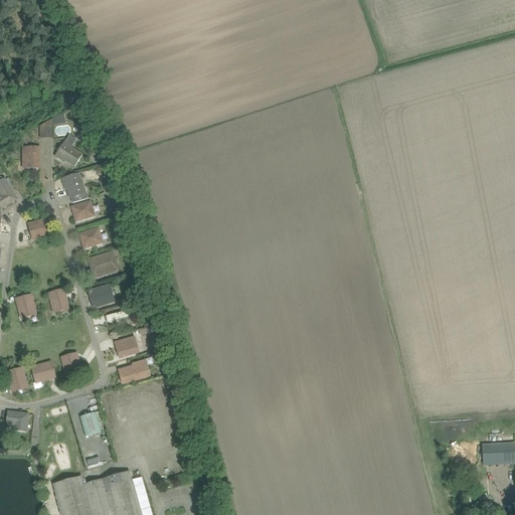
[(90,128),(83,131),(87,137),(93,135),(90,128)]
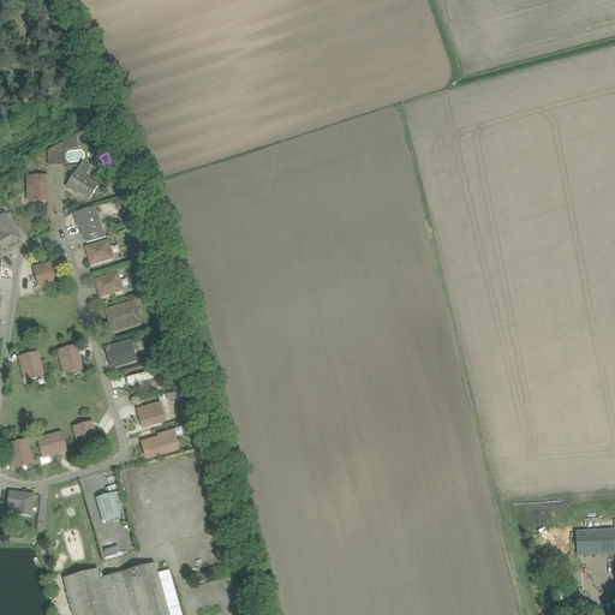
[(33,160),(25,165),(30,172),(37,168),(33,160)]
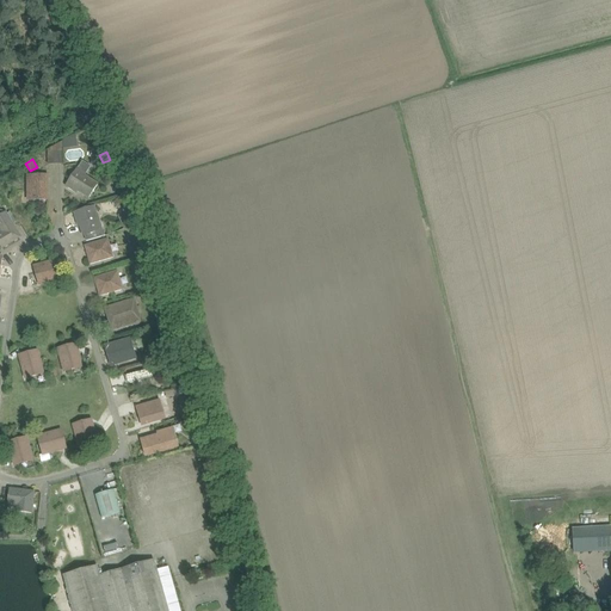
[(78,168),(67,186),(68,186),(68,189),(72,191),(73,190),(78,193),(79,191),(90,198),(99,184),(86,176),(87,174),(86,173),(91,166),(82,161),(78,168)]
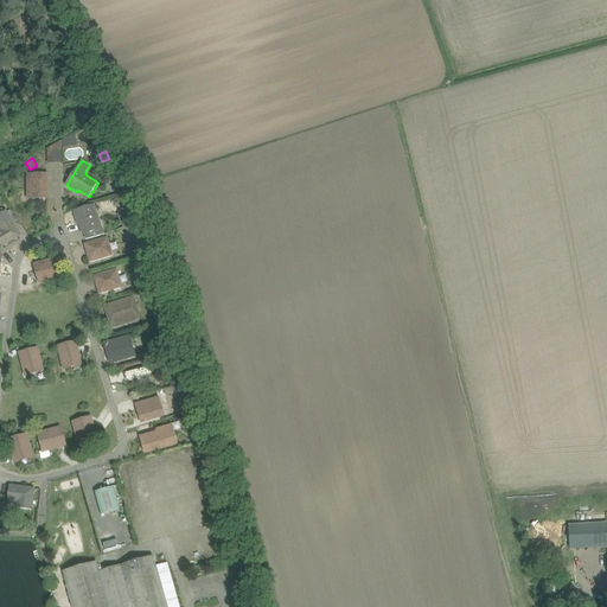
[(26,173),(26,200),(49,200),(49,173),(26,173)]
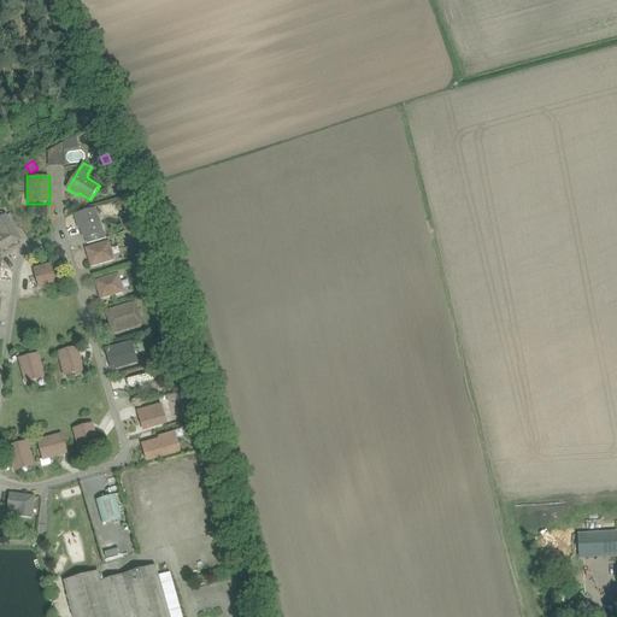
[(115,205),(121,211),(129,205),(123,198),(115,205)]
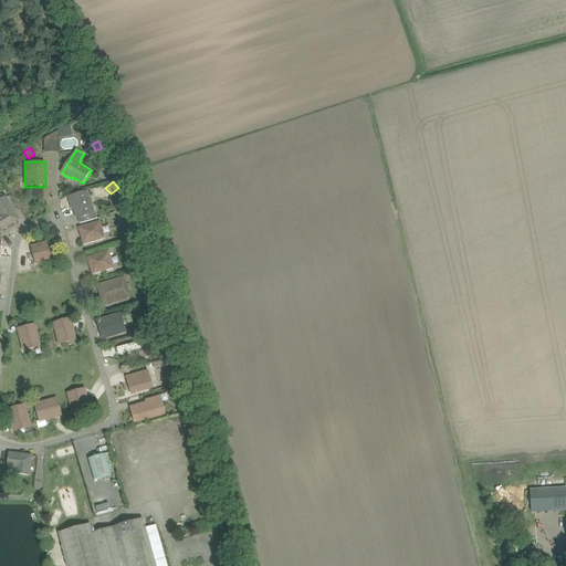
[(95,213),(87,190),(67,197),(72,211),(73,211),(76,220),(79,219),(80,224),(97,219),(96,213),(95,213)]
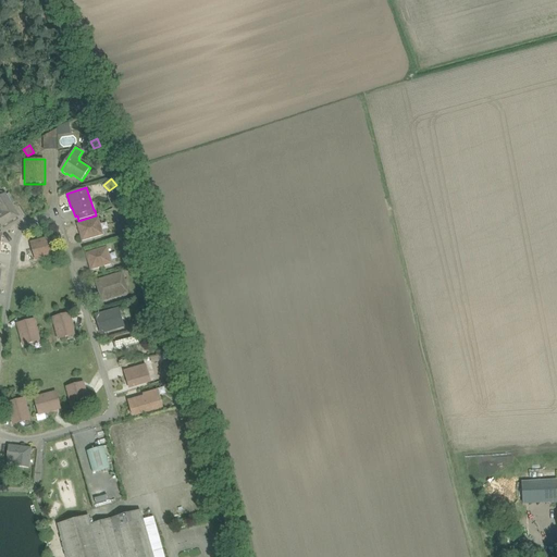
[(0,211),(0,212),(0,225),(1,227),(20,217),(5,193),(4,194),(3,193),(0,192),(0,211)]
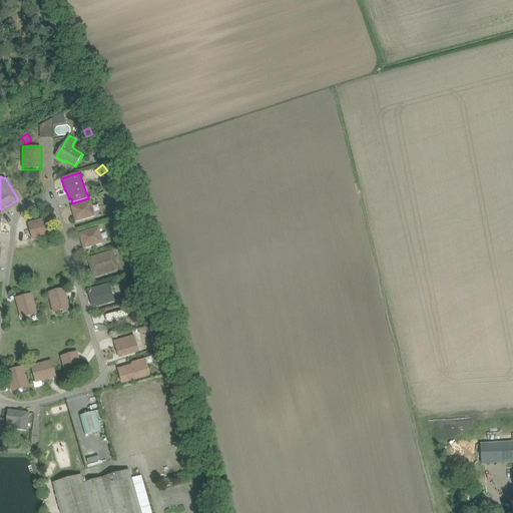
[(109,176),(99,181),(104,192),(114,187),(109,176)]
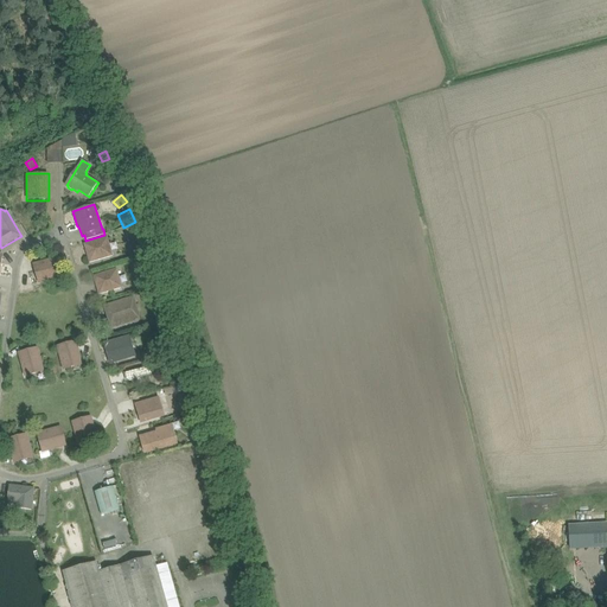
[(83,244),(89,263),(113,256),(107,237),(83,244)]
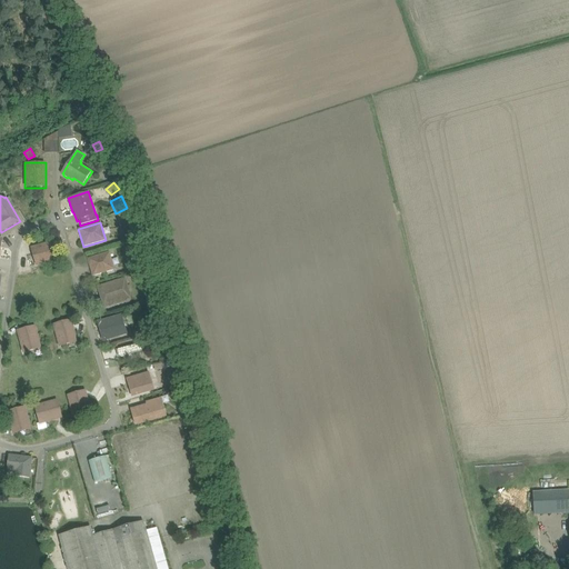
[(30,248),(36,267),(59,260),(55,241),(30,248)]
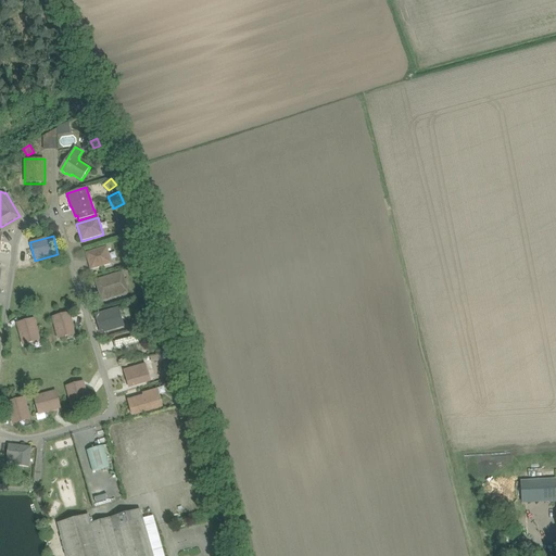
[(85,253),(90,270),(112,264),(108,247),(85,253)]
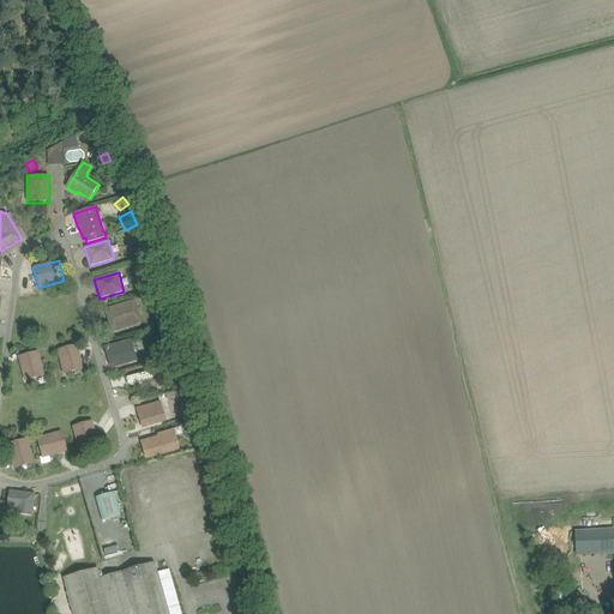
[(104,309),(112,333),(143,324),(136,300),(104,309)]
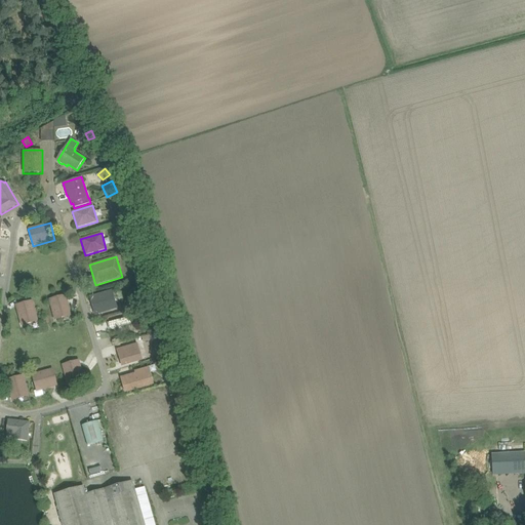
[(89,297),(95,316),(118,309),(112,290),(89,297)]
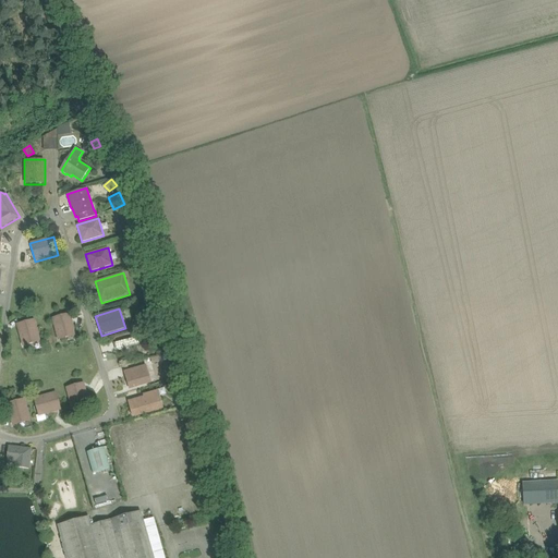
[(77,336),(71,313),(51,318),(59,341),(77,336)]
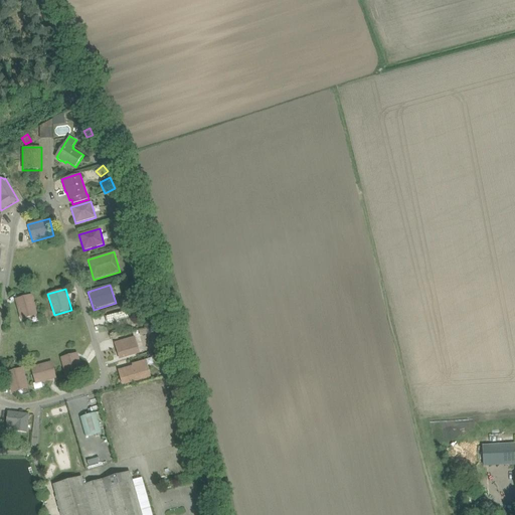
[(144,298),(141,290),(131,293),(134,301),(144,298)]
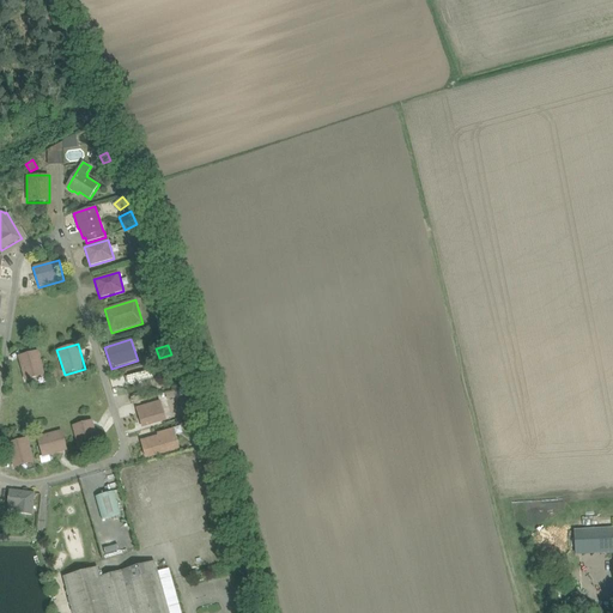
[(18,357),(24,382),(44,376),(38,351),(18,357)]
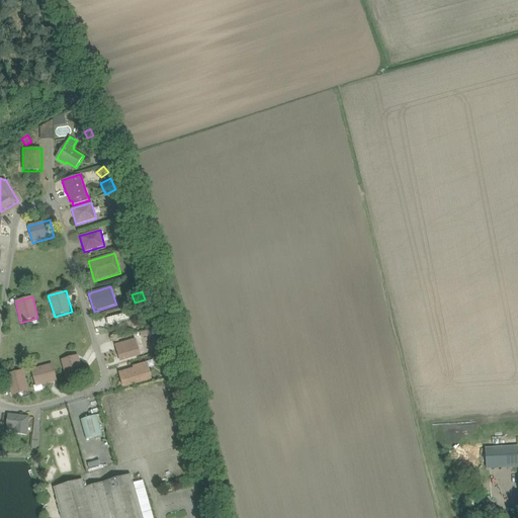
[(106,319),(108,326),(130,320),(127,313),(106,319)]
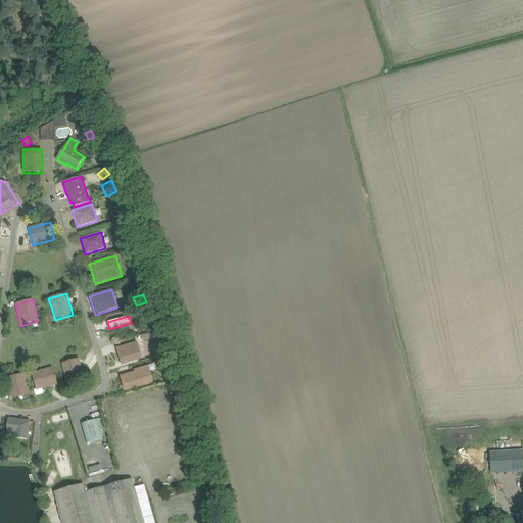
[(116,348),(122,365),(142,360),(137,342),(116,348)]
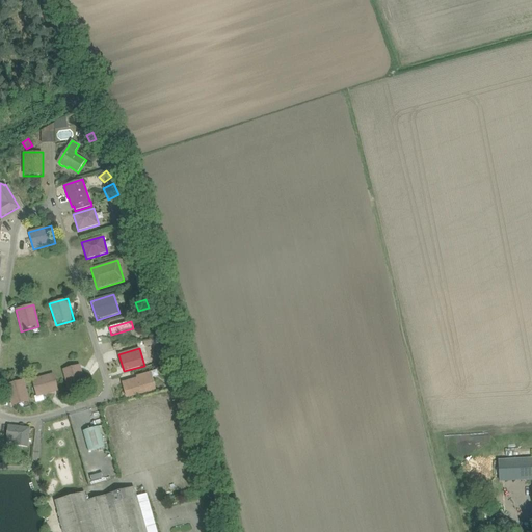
[(165,361),(157,364),(159,371),(168,369),(165,361)]
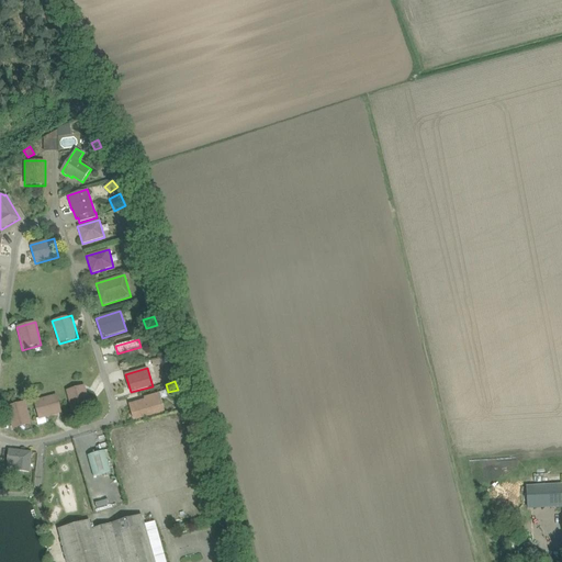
[(91,408),(85,385),(66,391),(72,414),(91,408)]
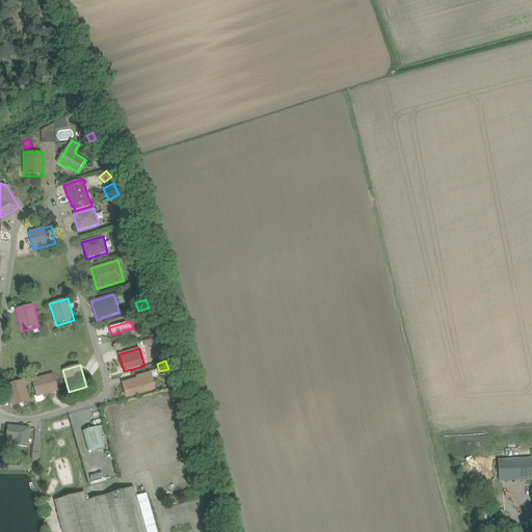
[(122,382),(126,398),(156,390),(151,372),(136,376),(137,378),(122,382)]
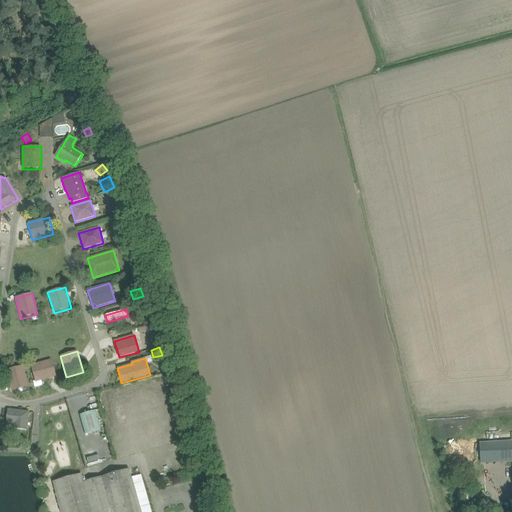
[(31,365),(35,382),(56,377),(52,360),(31,365)]
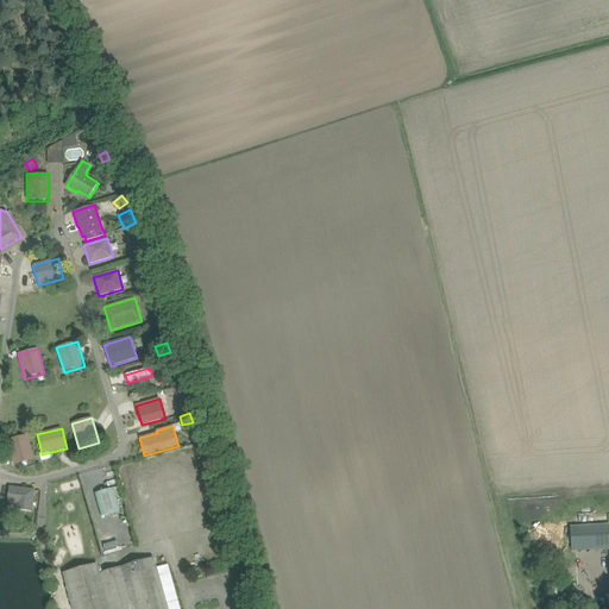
[(35,460),(27,435),(7,440),(13,465),(35,460)]
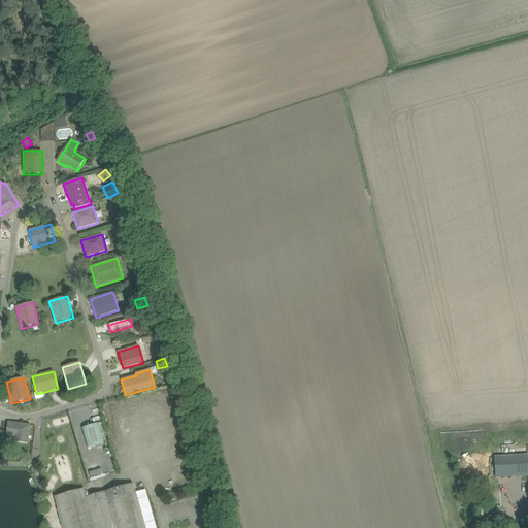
[(7,422),(6,437),(14,437),(13,442),(28,443),(31,425),(7,422)]
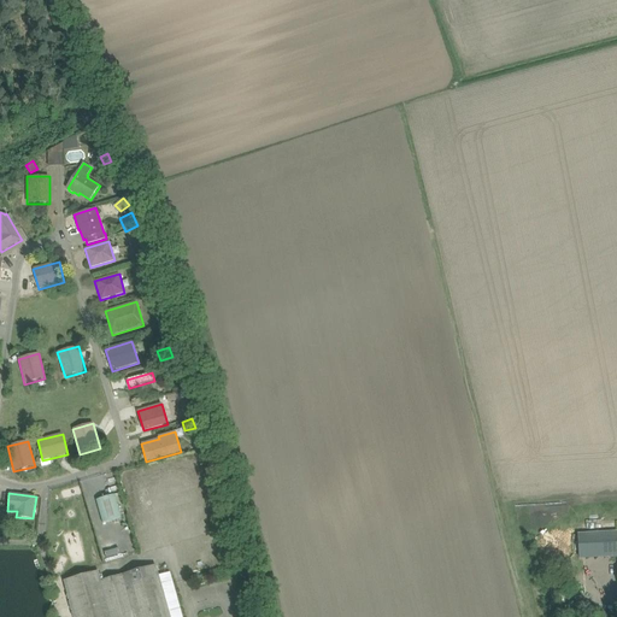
[(97,500),(104,523),(122,518),(115,495),(97,500)]
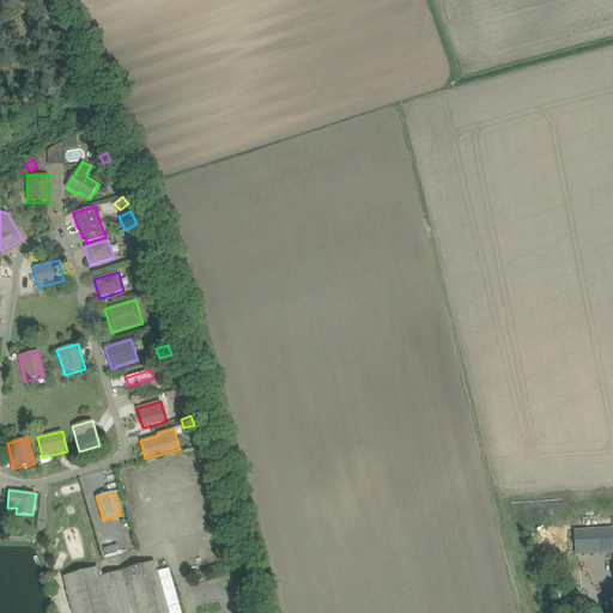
[(612,528),(575,532),(576,556),(612,552),(612,528)]
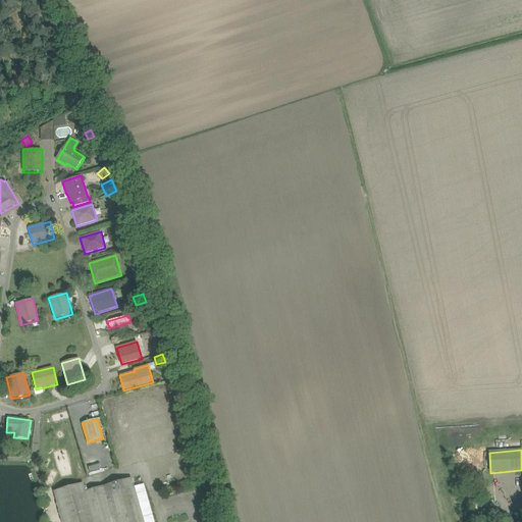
[(154,521),(144,484),(135,487),(132,479),(86,492),(84,483),(55,491),(63,521),(154,521)]
